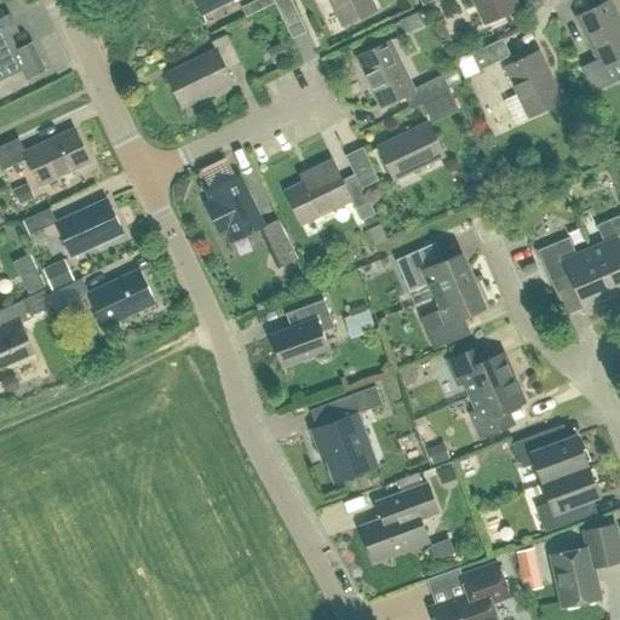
[(194,0),(201,13),(229,0),(194,0)]
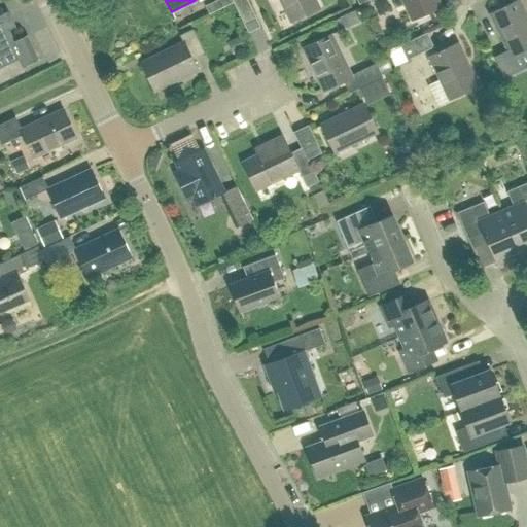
[(320,9),(315,0),(280,0),(291,23),(320,9)]
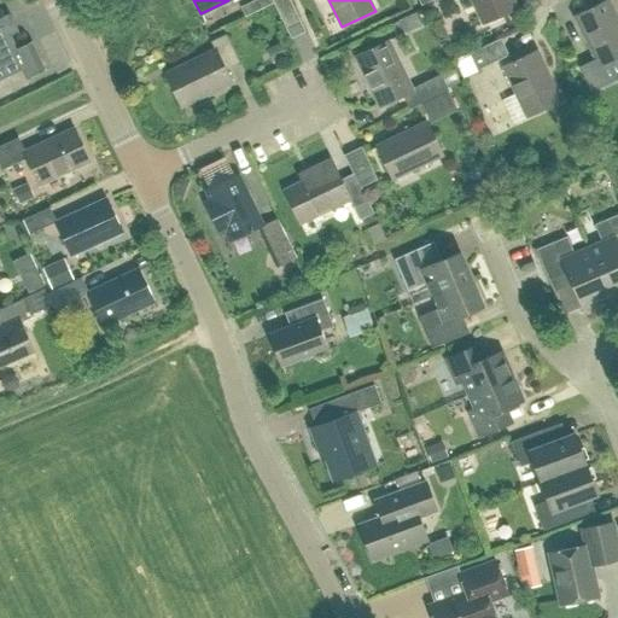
[(517,9),(512,0),(471,0),(483,24),(517,9)]
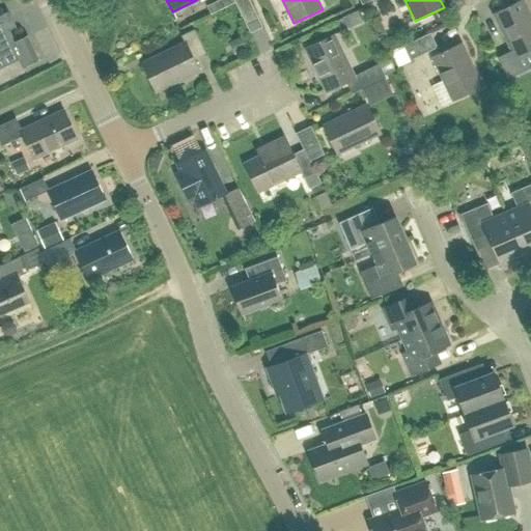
[(530,50),(530,16),(524,0),(495,15),(523,73),(530,68),(530,52),(530,51),(530,50)]
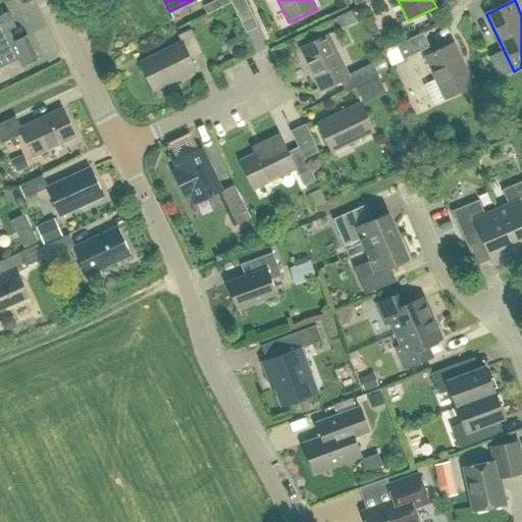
[(28,35),(15,41),(10,30),(15,28),(12,20),(13,19),(9,11),(4,13),(1,7),(0,7),(0,67),(18,59),(22,67),(39,59),(28,35)]
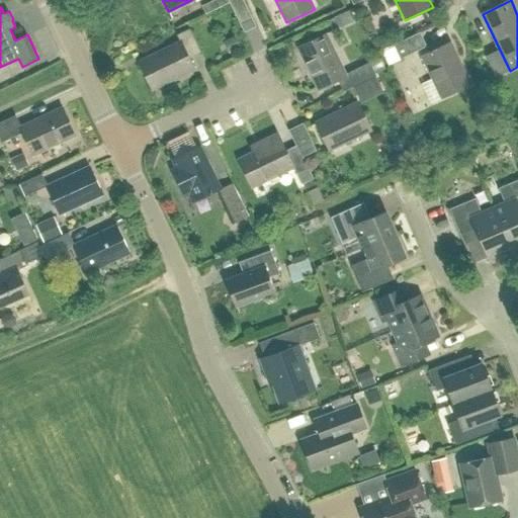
[(202,54),(190,29),(178,34),(182,41),(140,62),(153,90),(195,70),(190,59),(202,54)]
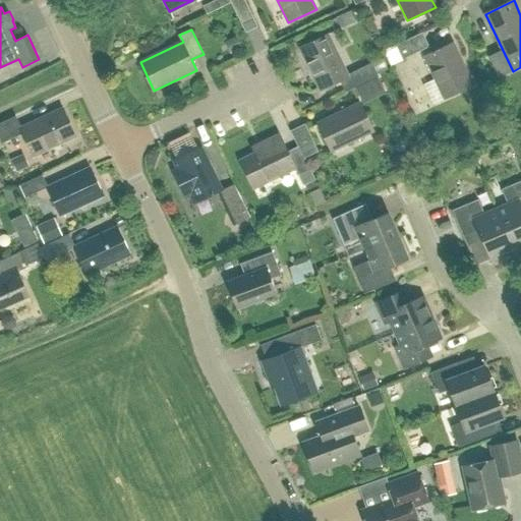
[(422,32),(395,45),(402,59),(429,46),(422,32)]
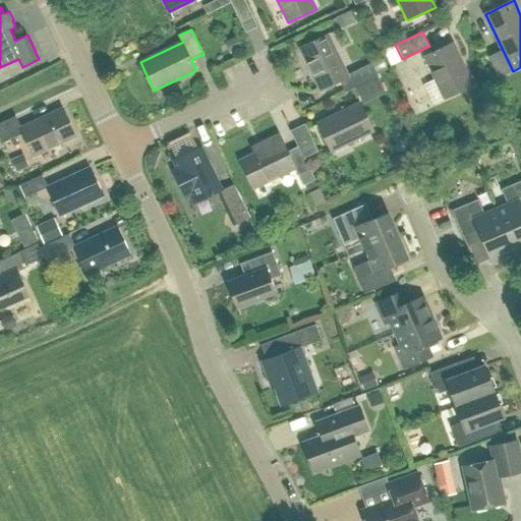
[(319,90),(340,79),(346,92),(390,71),(383,57),(346,74),(327,36),(298,49),(319,90)]
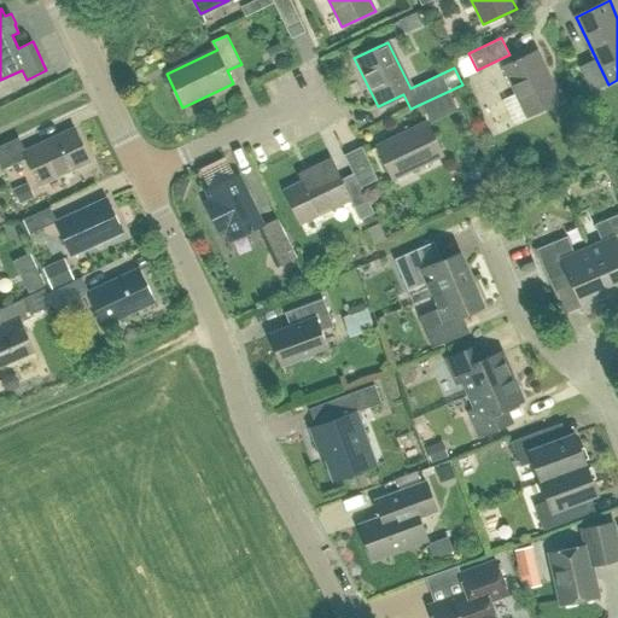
[(560,103),(537,52),(503,68),(526,118),(560,103)]
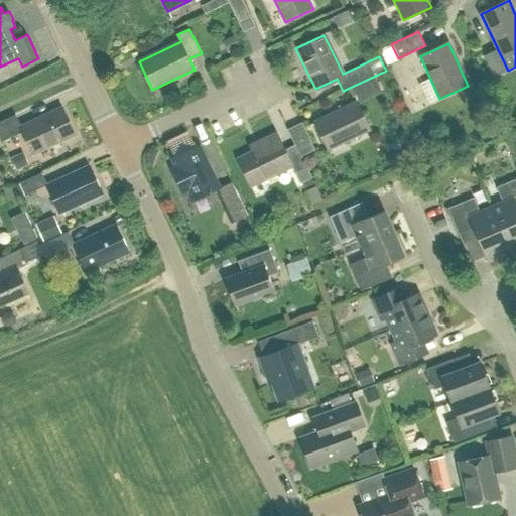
[(370,130),(356,102),(314,121),(329,149),(370,130)]
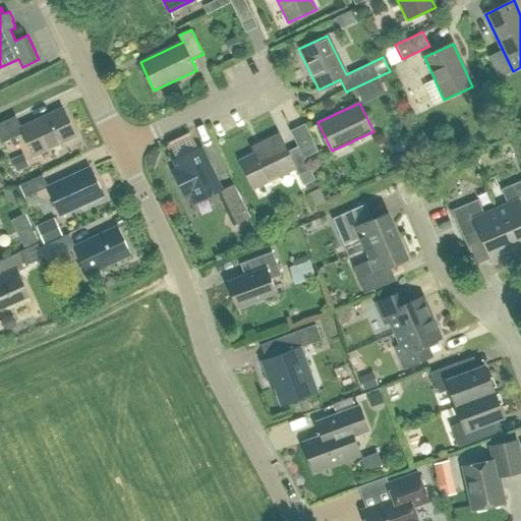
[(76,136),(62,107),(21,126),(16,116),(0,123),(0,135),(2,140),(21,131),(34,156),(76,136)]
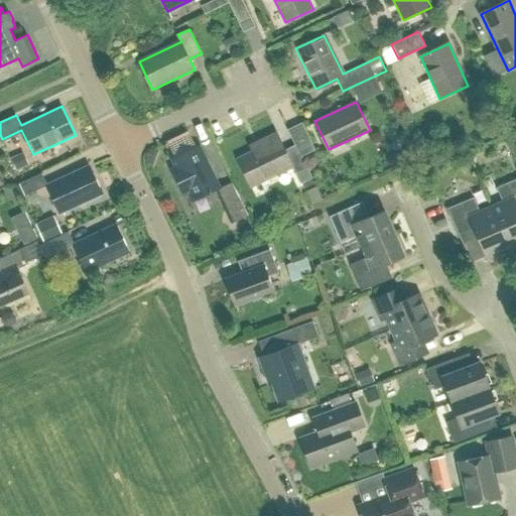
[(301,182),(302,181),(305,189),(314,185),(311,177),(301,156),(313,150),(301,123),(289,129),(296,145),(285,150),(280,138),(238,158),(251,186),(293,166),(301,182)]
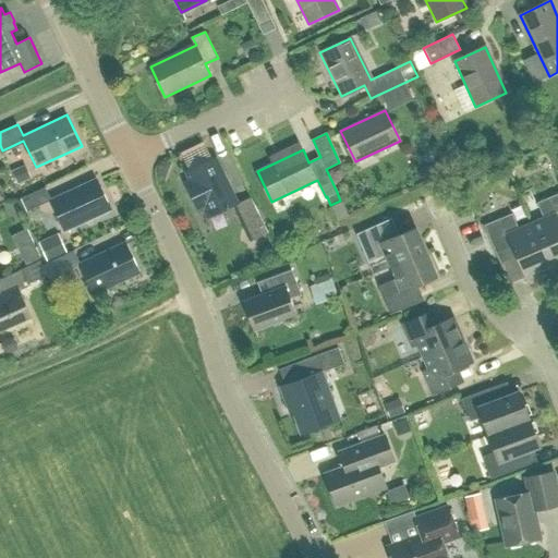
[(238,204),(216,158),(185,172),(207,218),(237,204),(250,232),(264,226),(251,197),(238,204)]
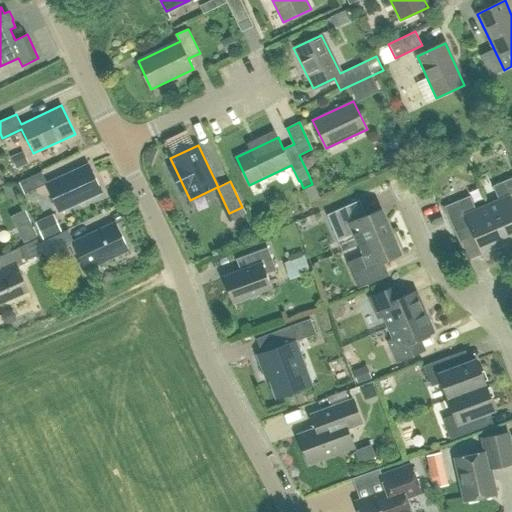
[(100,192),(87,164),(47,182),(42,171),(19,181),(25,193),(46,183),(58,211),(100,192)]
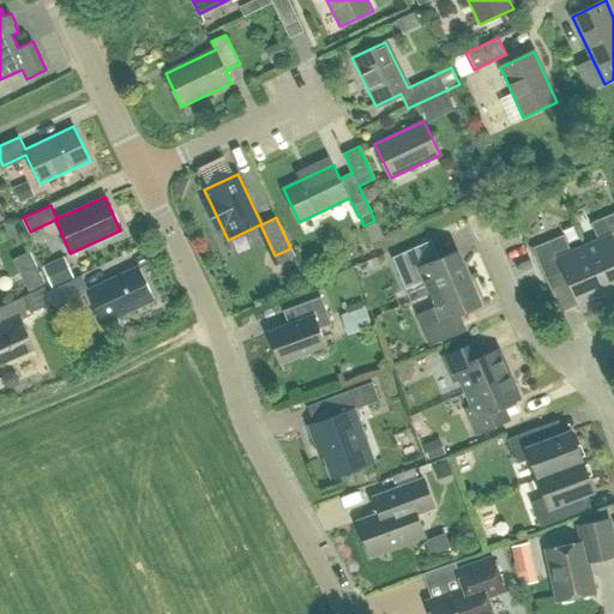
[(584,246),(606,296),(613,293),(613,212),(591,223),(599,240),(584,246)]
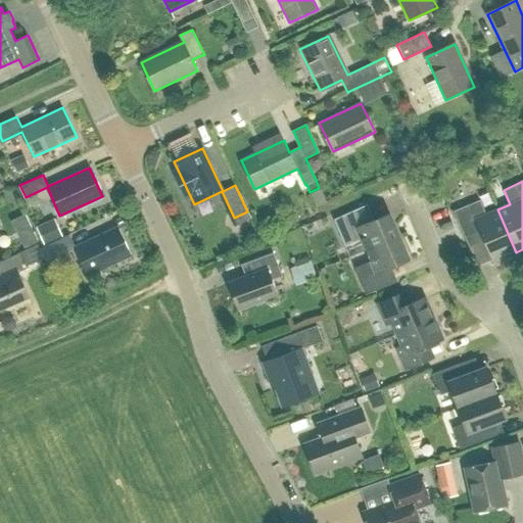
[(311,193),(317,206),(327,201),(320,188),(311,193)]
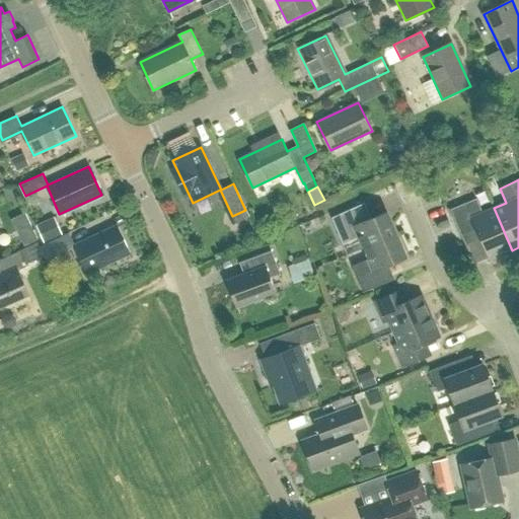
[(512,250),(494,208),(483,213),(476,199),(450,209),(465,243),(479,237),(490,260),(512,250)]
